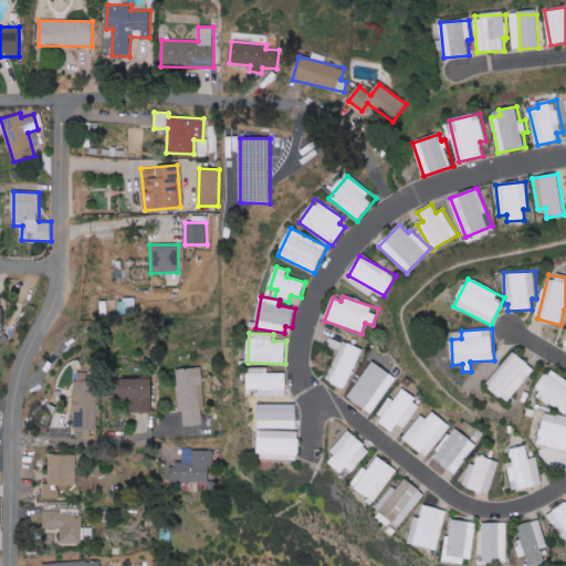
[(363,349),(344,341),(332,368),(335,369),(329,383),(345,389),(363,349)]
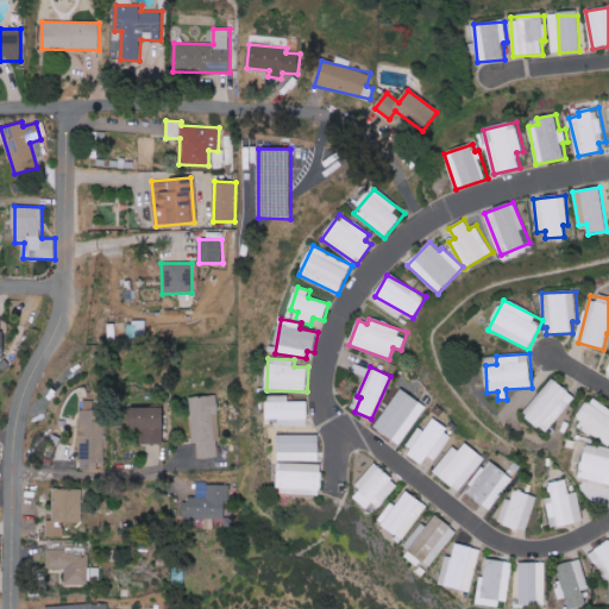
[(576,399),(556,380),(525,414),(545,433),(576,399)]
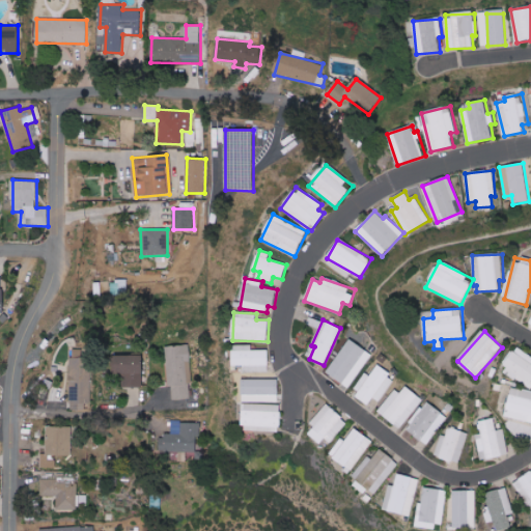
[(347,388),(372,356),(351,339),(326,371),(347,388)]
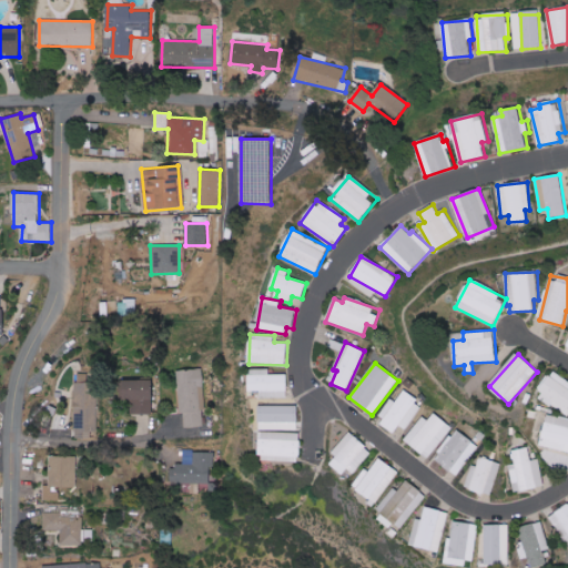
[(181,428),(205,427),(202,369),(179,371),(181,428)]
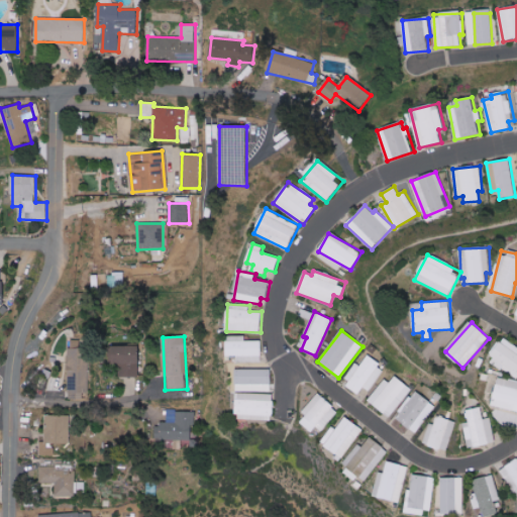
[(516,376),(516,346),(503,336),(489,354),(498,362),(498,363),(516,376)]
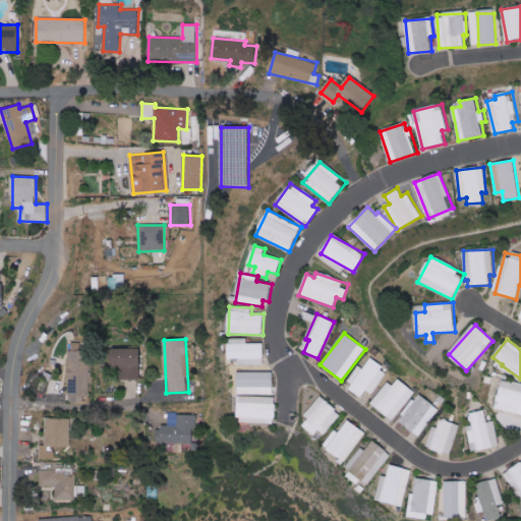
[(264,344),(247,344),(247,340),(228,341),(228,358),(238,358),(238,365),(264,365),(264,344)]
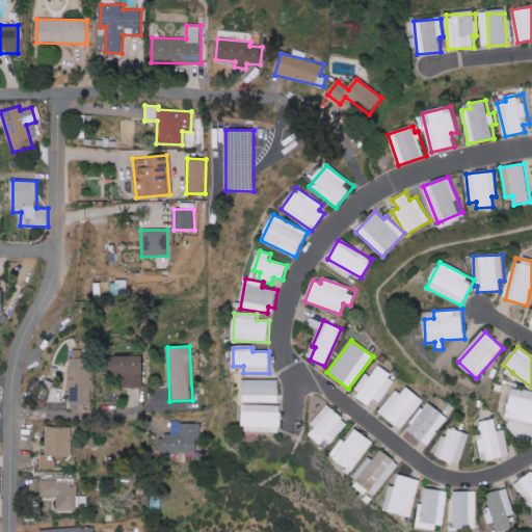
[(89,357),(82,357),(81,350),(70,350),(71,410),(90,410),(89,357)]
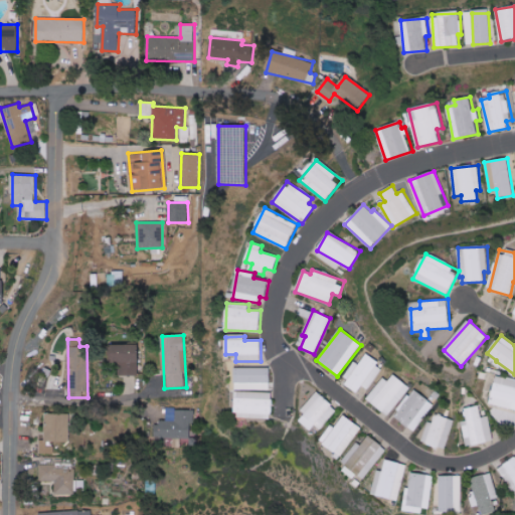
[(138,344),(111,345),(111,361),(118,361),(119,376),(139,375),(138,344)]
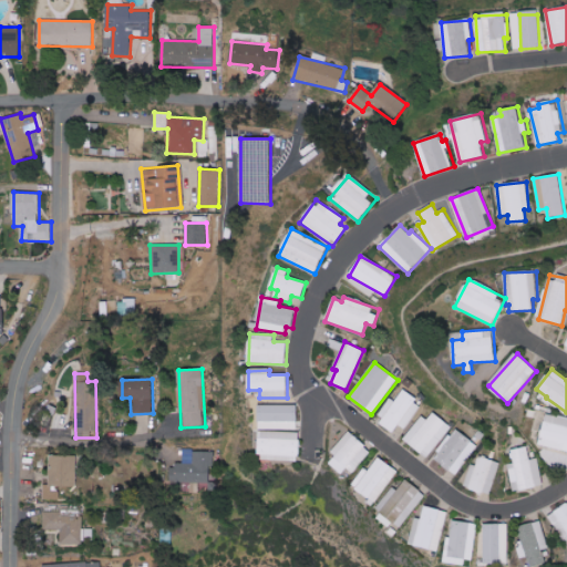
[(421,402),(400,391),(394,401),(389,399),(375,423),(393,432),(398,424),(406,430),(421,402)]
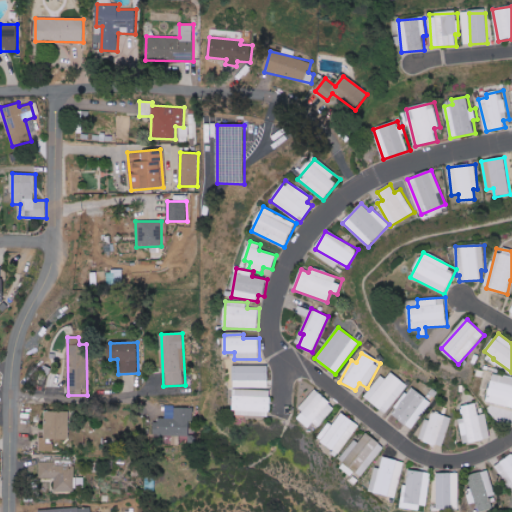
[(365,397),(385,413),(407,386),(388,369),(365,397)]
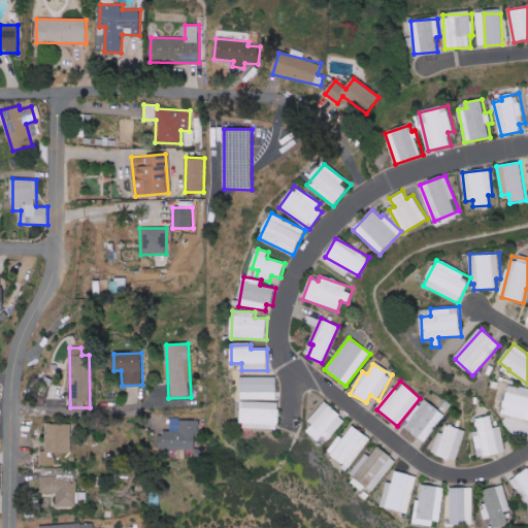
[(527,389),(507,385),(501,415),(527,420),(527,389)]
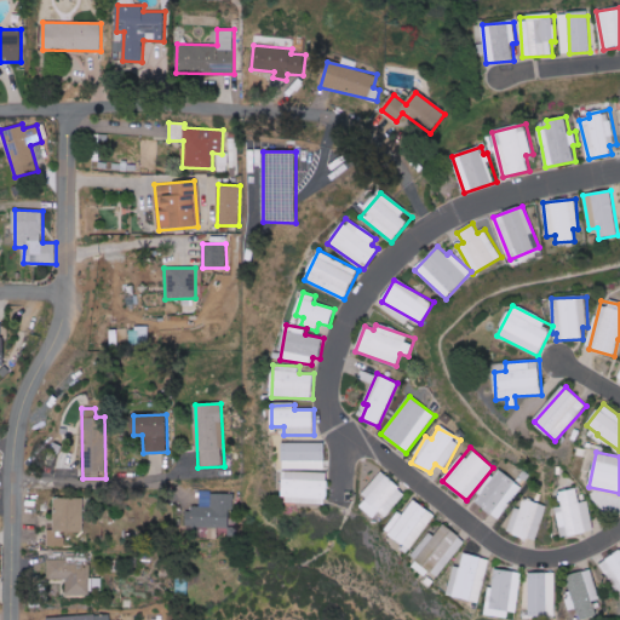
[(522,487),(499,470),(475,503),(498,520),(522,487)]
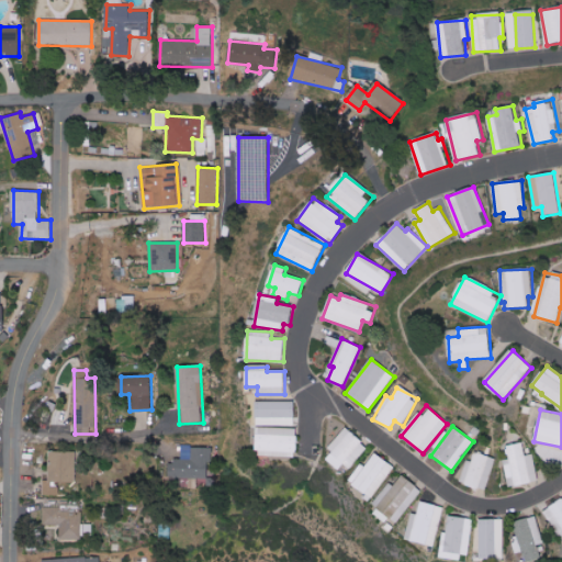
[(255,454),(296,456),(298,428),(256,427),(255,454)]
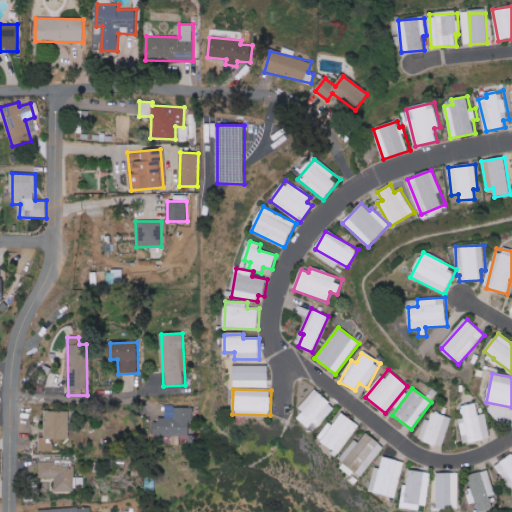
[(311,431),(334,406),(315,389),(298,407),(303,411),(297,418),(311,431)]
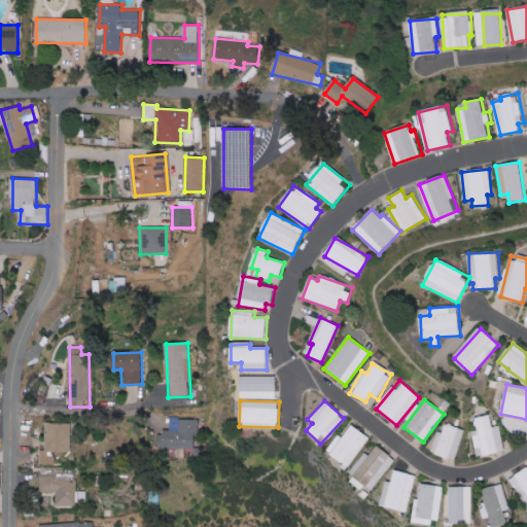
[(500,426),(492,427),(490,415),(475,418),(477,430),(471,431),(476,457),(504,452),(500,426)]
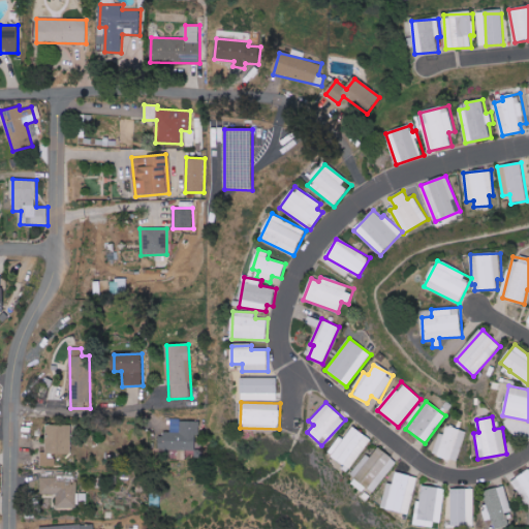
[(197,421),(170,419),(170,434),(159,434),(159,448),(169,448),(169,460),(185,460),(185,449),(197,449),(197,421)]
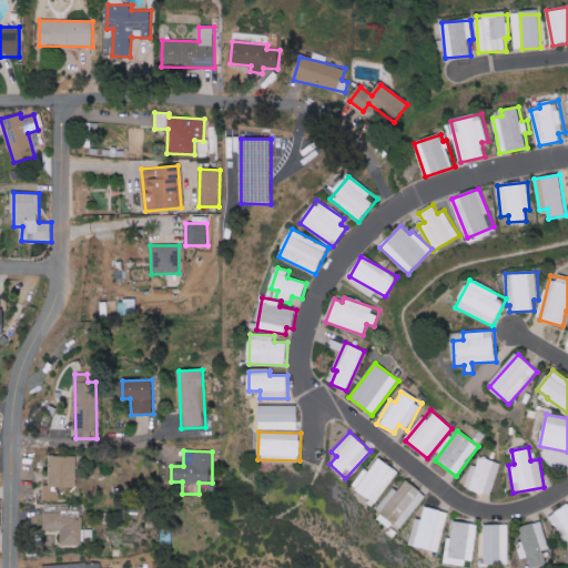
[(75,456),(47,457),(48,500),(59,500),(59,487),(77,487),(75,456)]
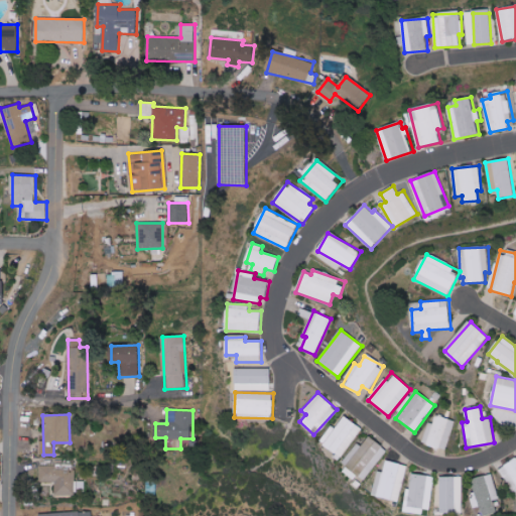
[(446,450),(455,420),(431,414),(424,444),(446,450)]
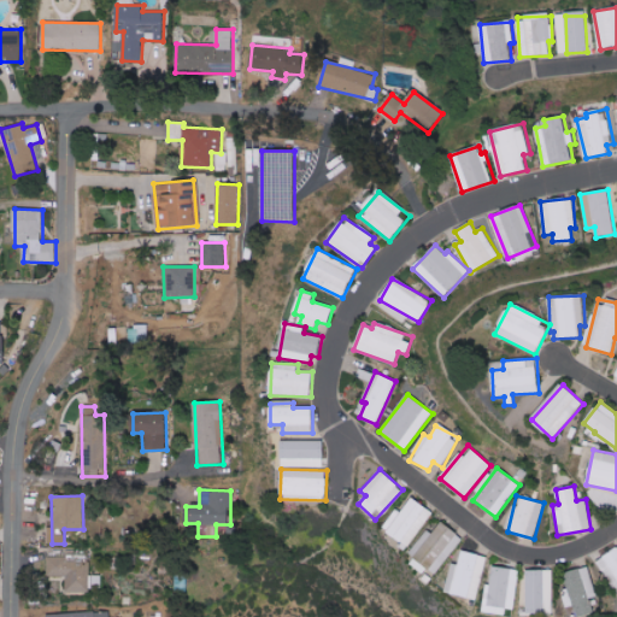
[(385,533),(406,548),(433,512),(411,497),(385,533)]
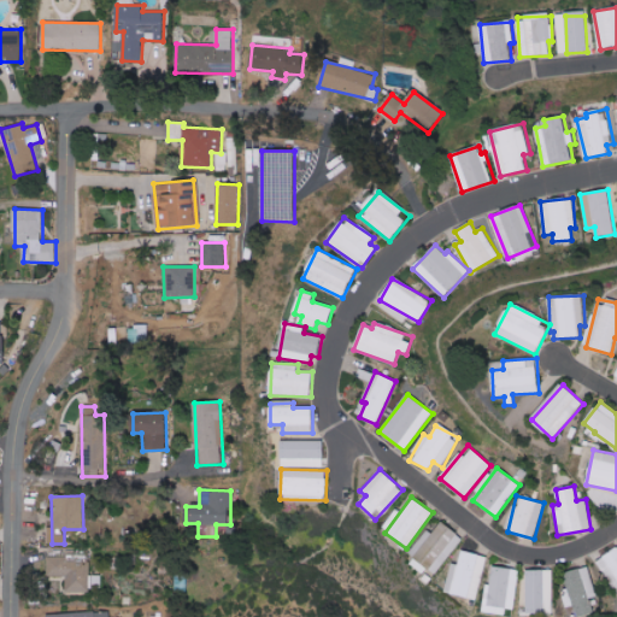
[(406,562),(423,573),(425,569),(438,576),(462,535),(440,522),(433,534),(425,529),(406,562)]
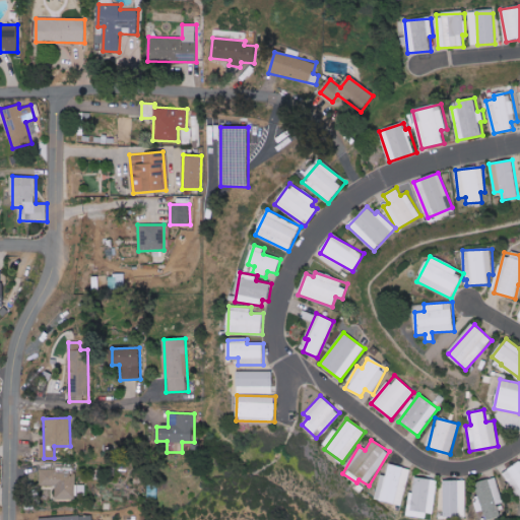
[(519,488),(519,461),(503,471),(513,490),(519,486),(519,488)]
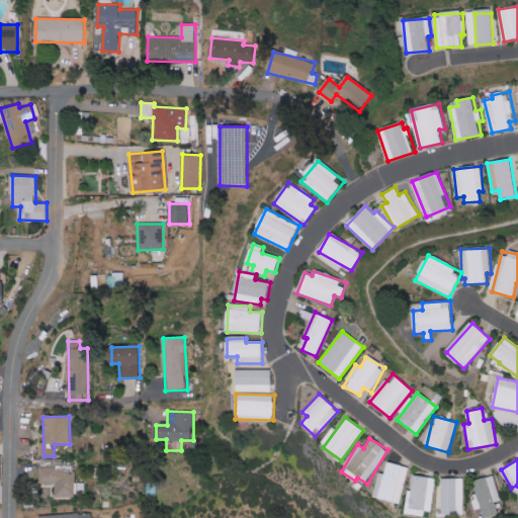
[(409,467),(386,462),(383,475),(379,473),(373,497),(400,504),(409,467)]
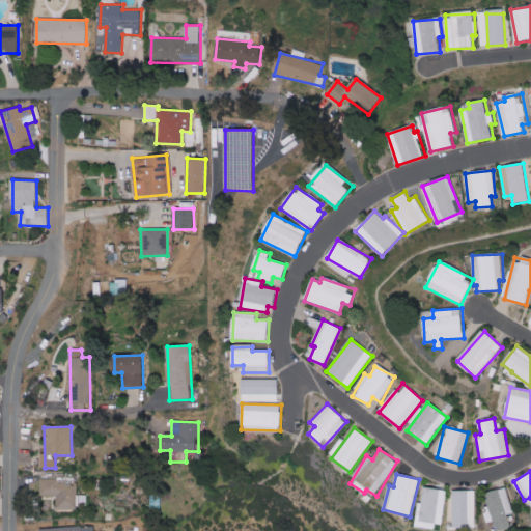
[(57,510),(77,510),(77,480),(40,481),(40,496),(57,496),(57,510)]
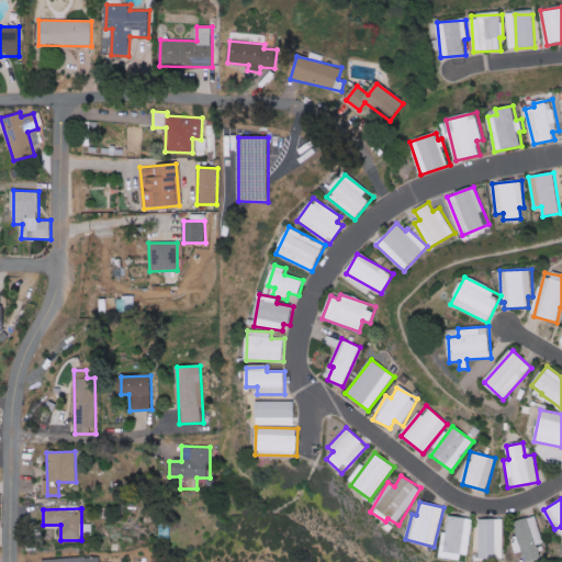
[(468,560),(473,519),(446,516),(440,557),(468,560)]
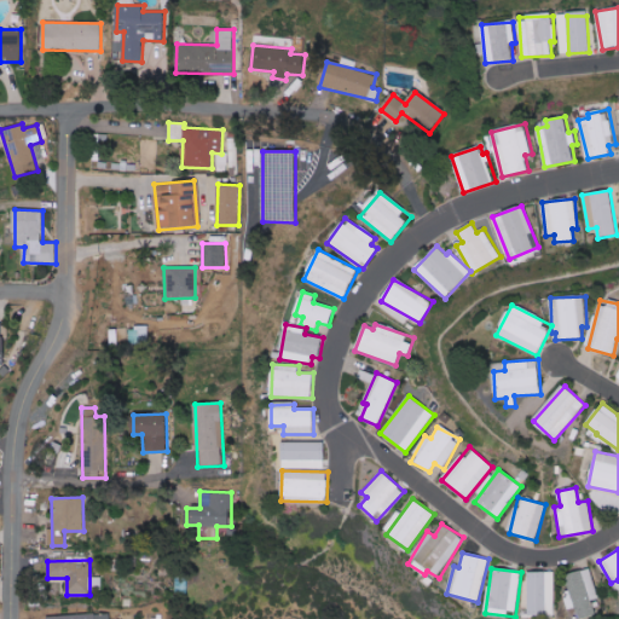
[(579,618),(584,618),(596,617),(593,600),(599,599),(591,570),(566,574),(571,596),(565,597),(568,609),(577,607),(579,618)]
